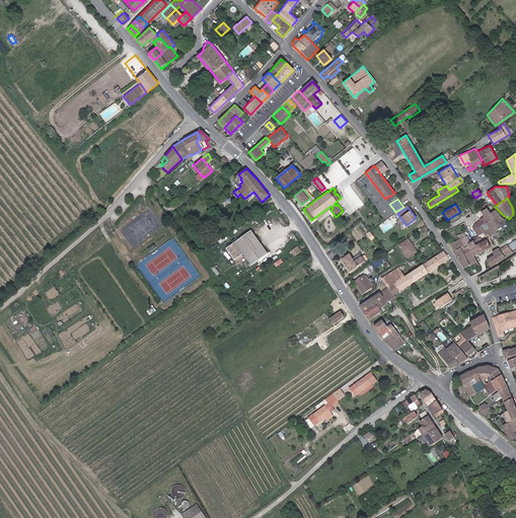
[(501,217),(495,209),(491,212),(488,207),(481,211),(484,215),(487,221),(481,224),(480,227),(484,232),(485,235),(489,233),(490,234),(494,232),(493,231),(502,226),(508,221),(501,217)]
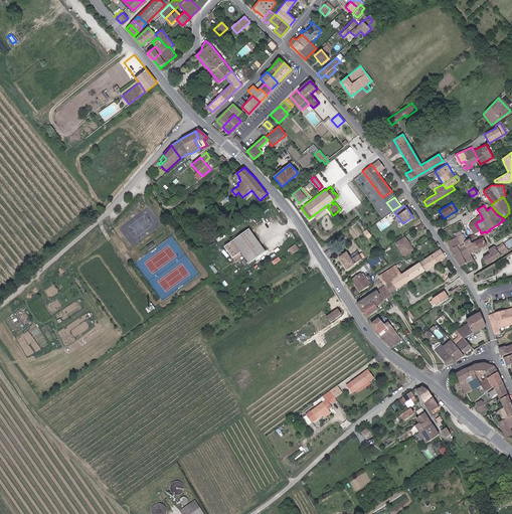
[(483,219),(480,213),(475,216),(475,217),(471,220),(469,224),(474,233),(480,230),(476,225),(477,222),(483,219)]
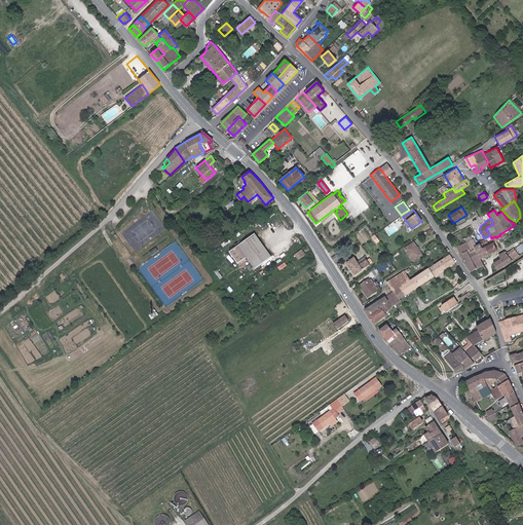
[(271,255),(254,232),(230,252),(238,262),(246,256),(255,267),(271,255)]
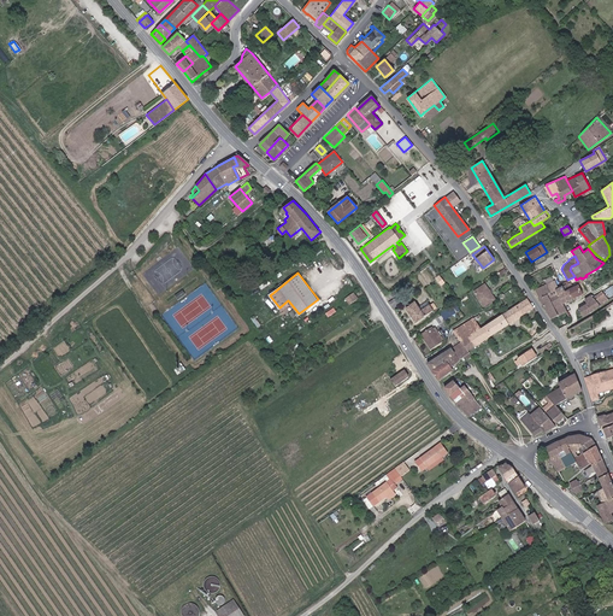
[(482,283),(471,291),(481,305),(491,298),(482,283)]
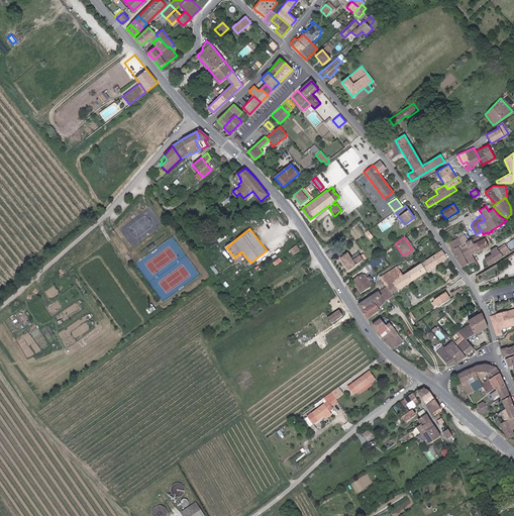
[(448,241),(451,248),(459,245),(460,244),(457,237),(448,241)]
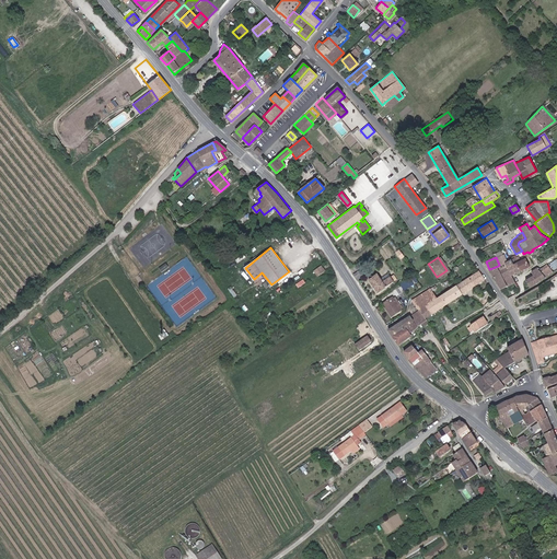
[(556,261),(554,257),(546,263),(552,269),(556,265),(556,261)]
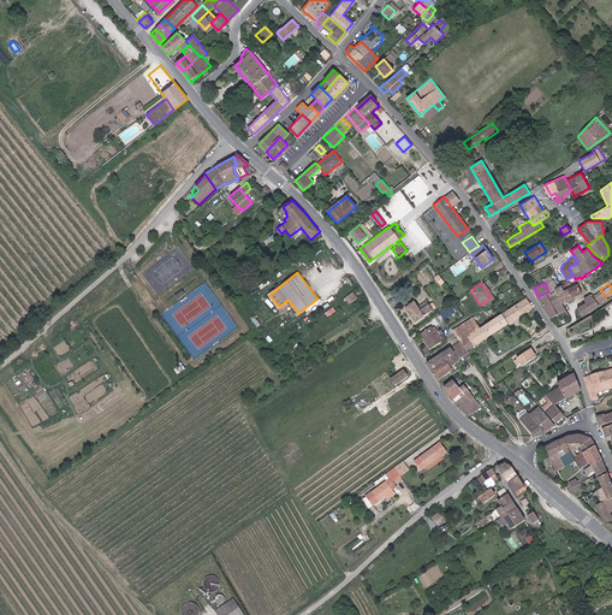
[(565,290),(563,284),(554,289),(560,302),(574,296),(569,288),(565,290)]
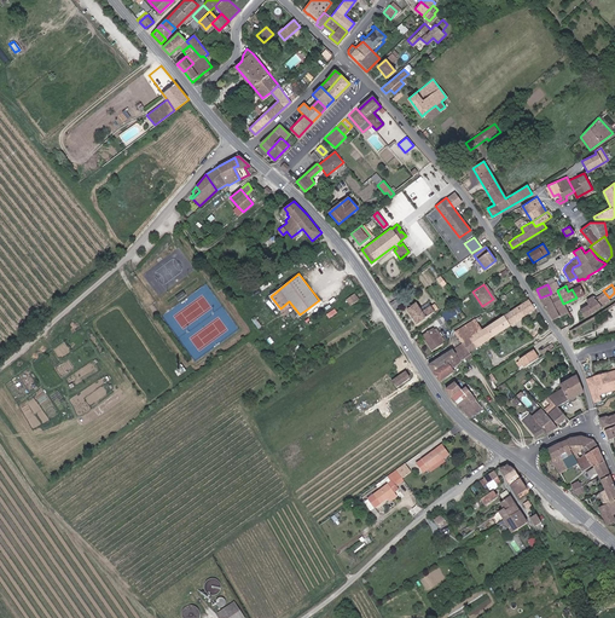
[(580,286),(572,289),(576,298),(584,294),(580,286)]
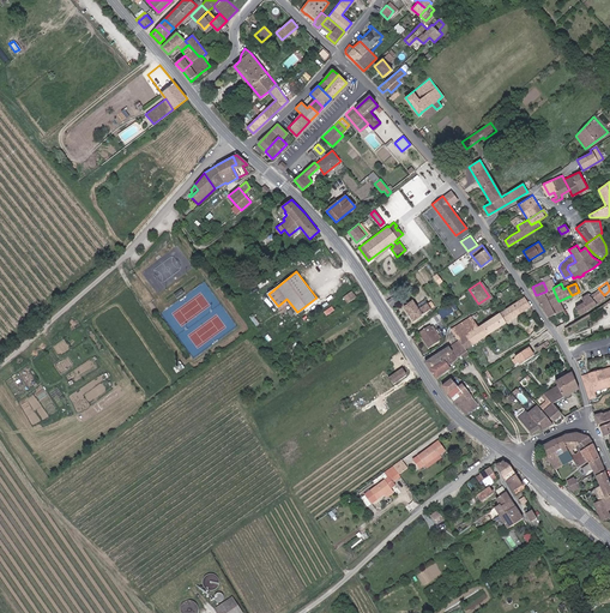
[(567,318),(559,301),(553,288),(547,290),(545,292),(555,312),(560,322),(567,318)]
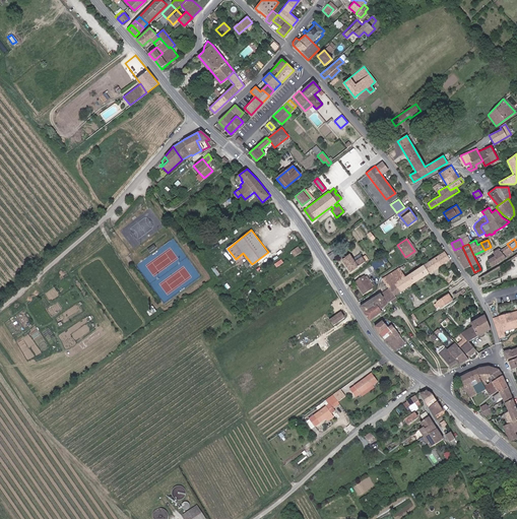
[(506,257),(512,253),(506,245),(500,250),(506,257)]
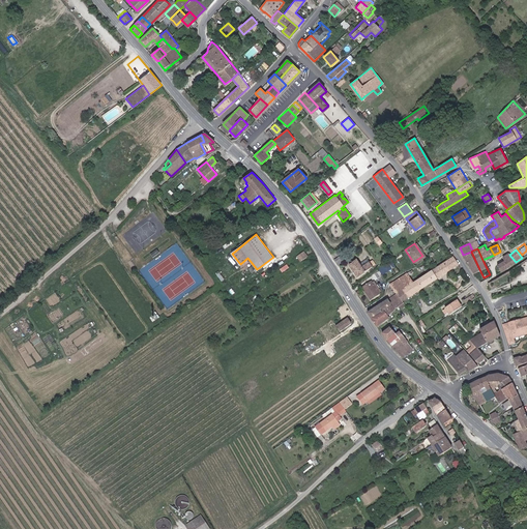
[(299,261),(306,256),(302,251),(296,255),(299,261)]
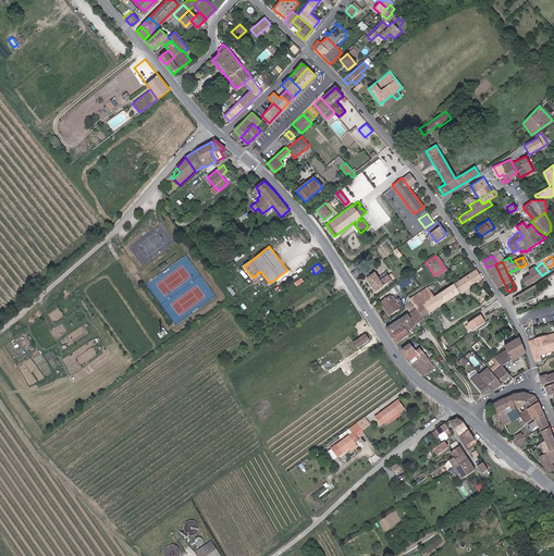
[(487,268),(497,286),(504,283),(495,264),(487,268)]
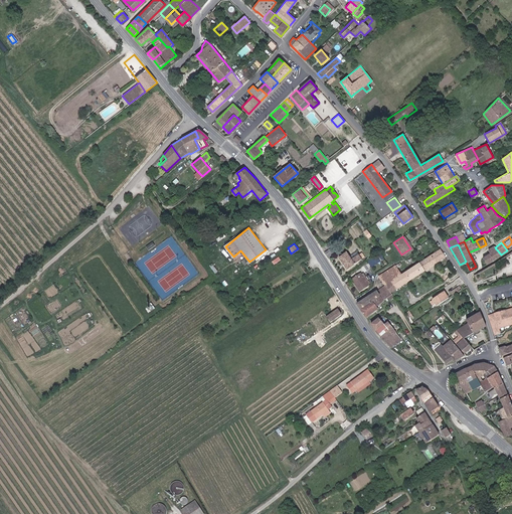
[(495,247),(493,245),(487,250),(490,253),(482,258),(485,265),(501,254),(495,247)]
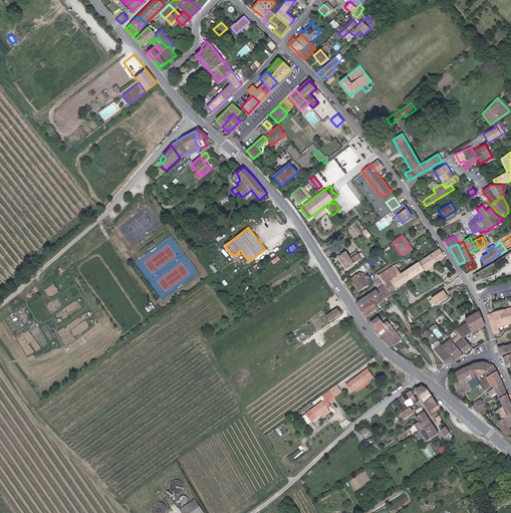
[(423,258),(418,262),(423,269),(444,255),(439,248),(423,258)]
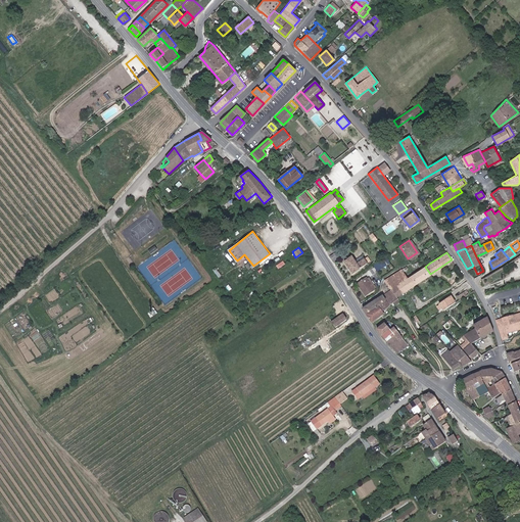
[(370,261),(366,255),(356,264),(350,255),(343,261),(351,273),(370,261)]
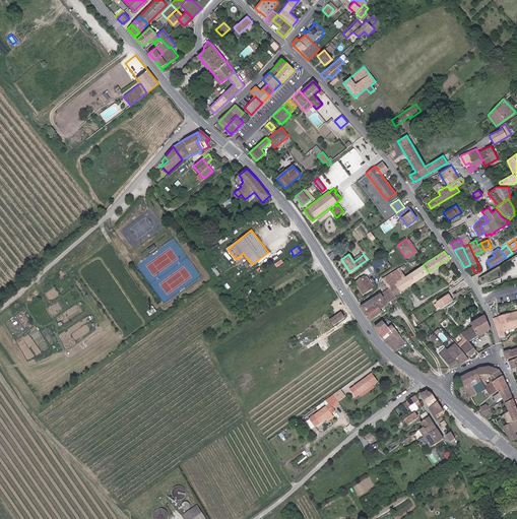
[(381,263),(378,258),(372,262),(375,267),(381,263)]
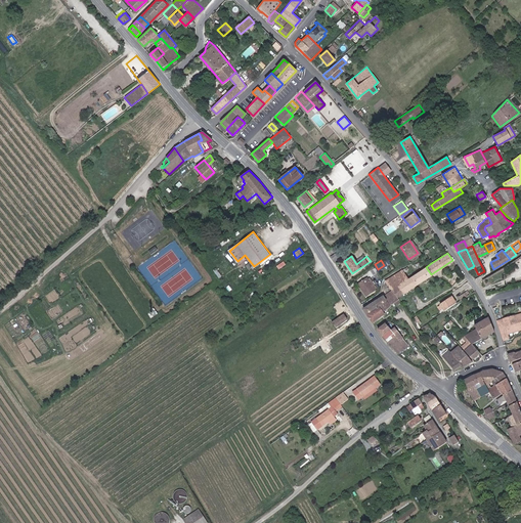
[(426,267),(406,279),(400,270),(385,280),(391,290),(396,297),(431,274),(426,267)]
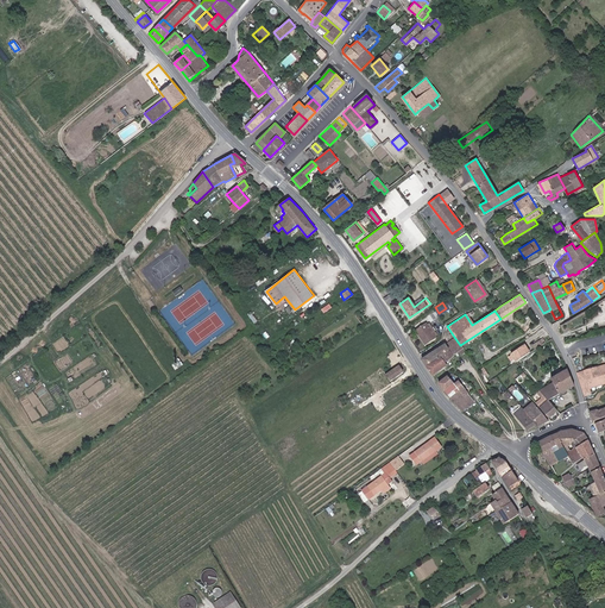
[(427,323),(416,330),(426,344),(436,337),(427,323)]
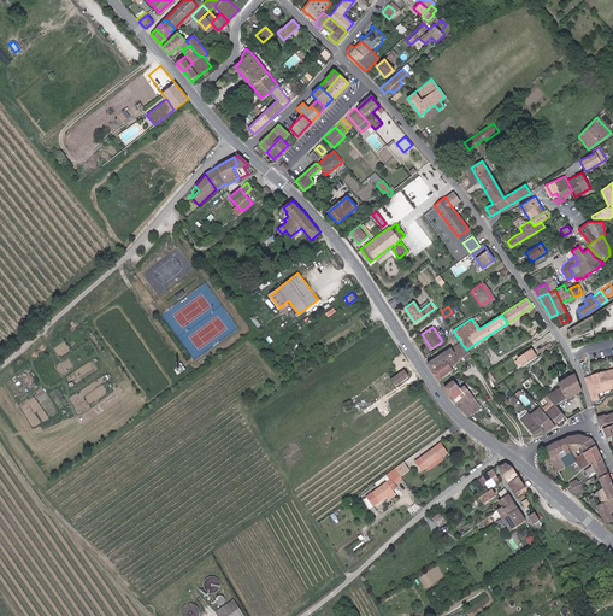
[(457,353),(431,370),(437,379),(452,370),(449,368),(464,358),(465,361),(471,356),(466,350),(460,341),(453,346),(457,353)]
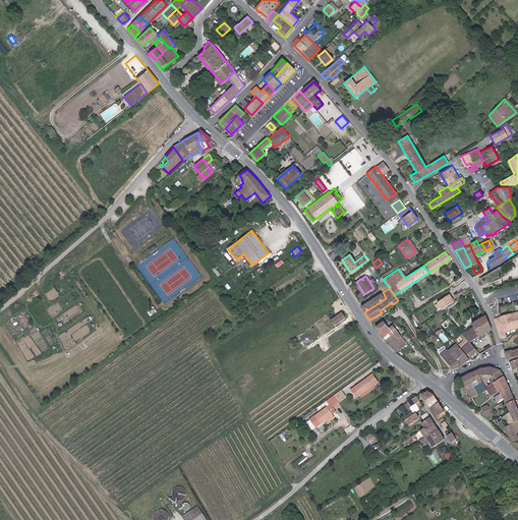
[(456,298),(466,292),(463,288),(454,295),(456,298)]
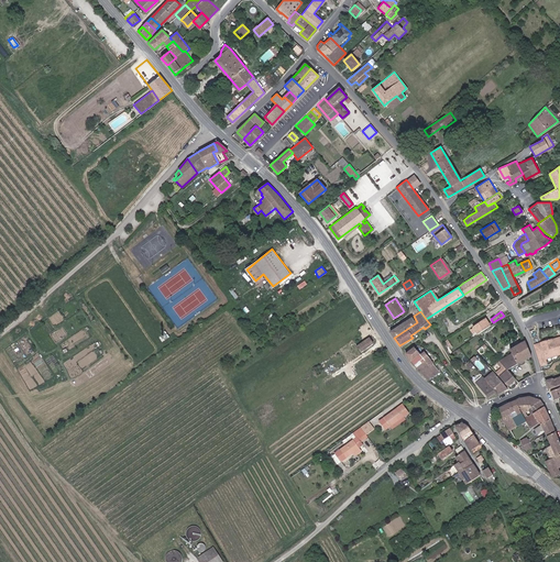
[(391,332),(394,338),(417,322),(414,316),(391,332)]
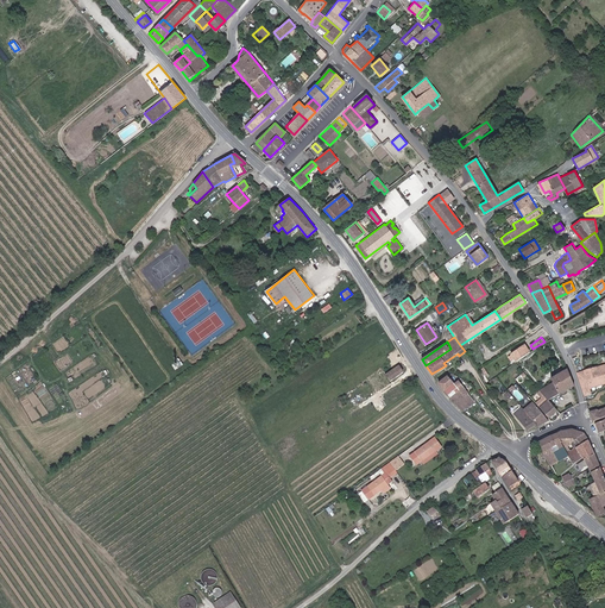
[(524,344),(511,353),(512,357),(515,361),(529,351),(524,344)]
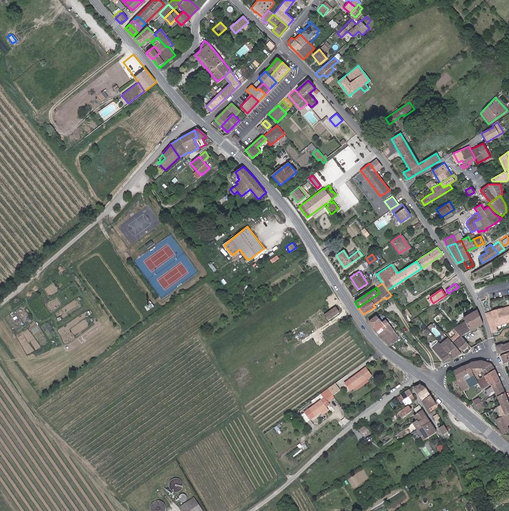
[(508,305),(486,313),(491,331),(497,329),(496,326),(508,321),(508,305)]
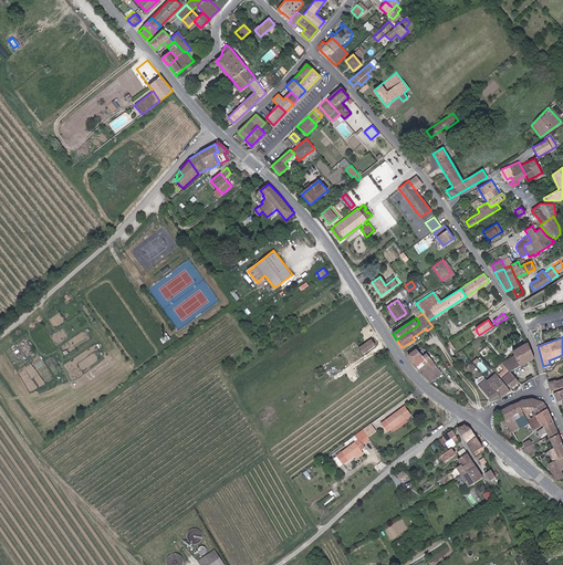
[(363,354),(375,345),(371,339),(358,347),(363,354)]
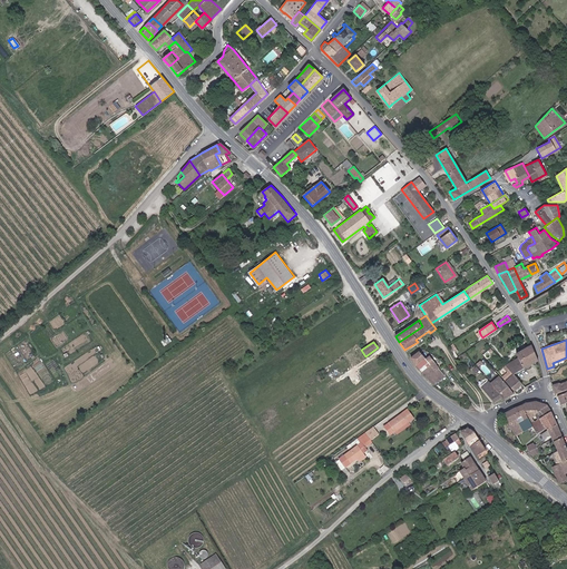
[(525,368),(538,362),(533,345),(516,354),(518,357),(505,364),(505,365),(510,371),(512,373),(525,368)]
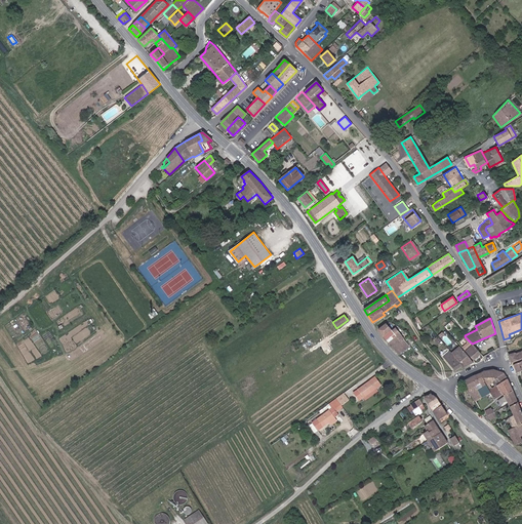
[(387,323),(378,329),(388,341),(399,355),(410,346),(396,328),(393,331),(387,323)]
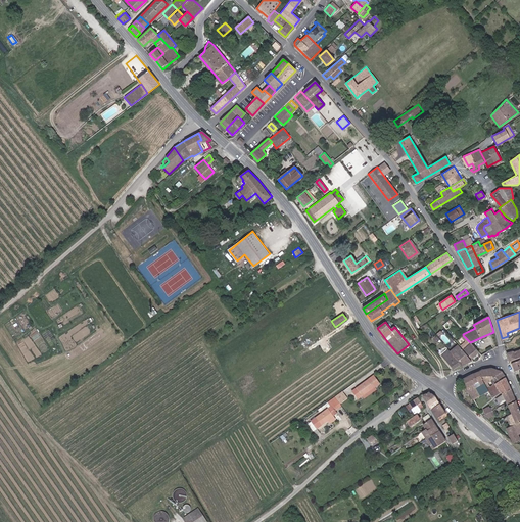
[(470,358),(478,351),(470,342),(463,349),(470,358)]
